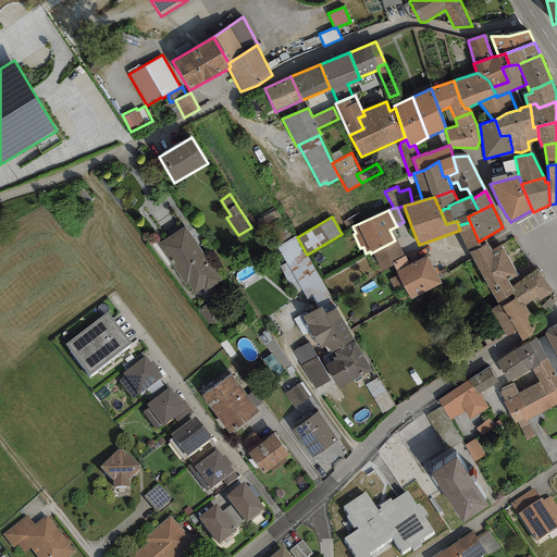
[(460,230),(458,231),(469,252),(475,250),(481,247),(479,242),(470,222),(458,225),(460,230)]
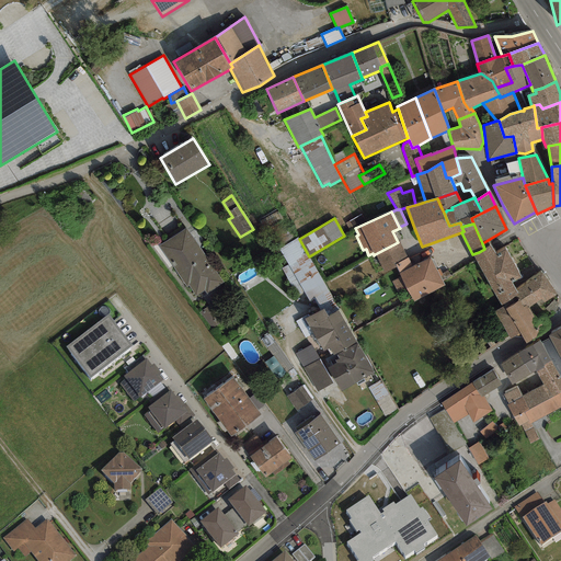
[(185,228),(159,247),(186,287),(189,286),(196,297),(205,292),(207,295),(224,284),(185,228)]
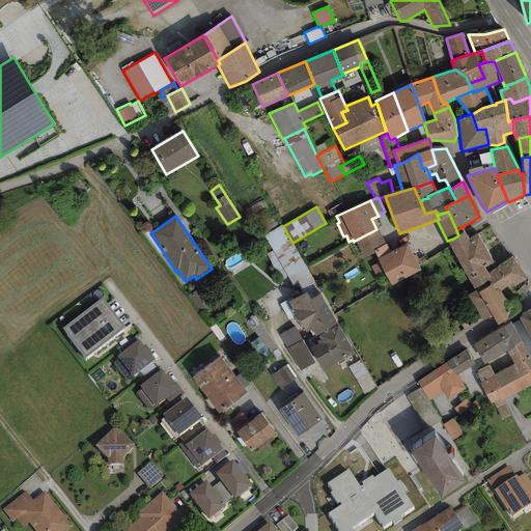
[(282,225),(263,235),(272,250),(266,254),(284,286),(290,283),(291,286),(297,283),(303,294),(306,292),(310,299),(320,292),(292,243),(283,226),(282,225)]
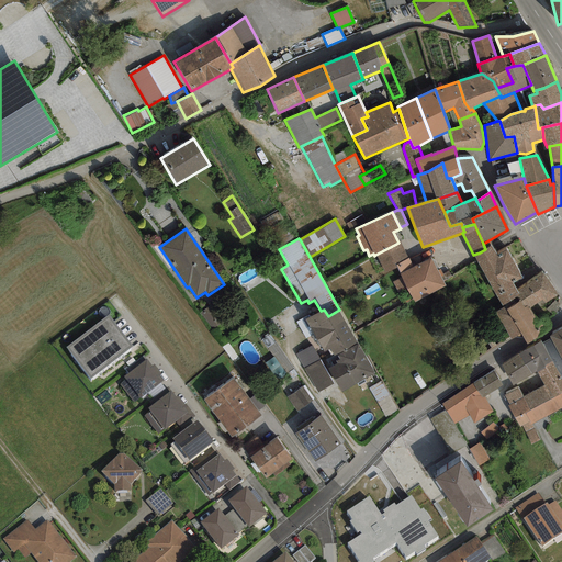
[(398,243),(375,255),(385,273),(395,268),(394,266),(408,259),(401,243),(398,243)]
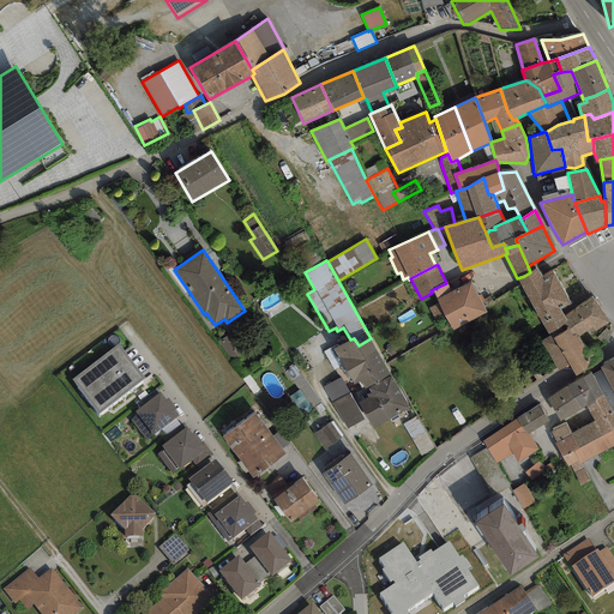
[(542,280),(536,269),(530,272),(524,276),(517,278),(519,284),(549,335),(565,326),(563,324),(566,323),(563,317),(559,309),(569,304),(552,274),(542,280)]
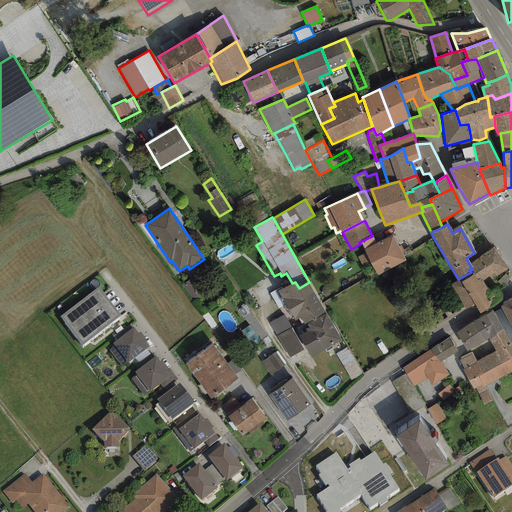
[(372,236),(359,242),(360,244),(364,253),(357,256),(362,267),(370,263),(375,274),(377,276),(405,260),(403,257),(393,235),(376,243),(372,236)]
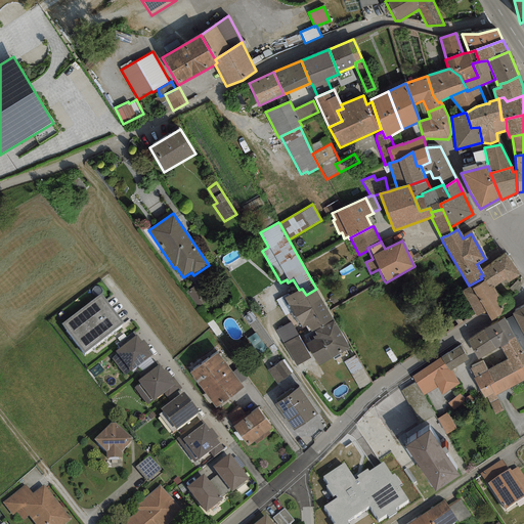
[(519,274),(506,255),(501,257),(480,270),(483,275),(480,276),(482,278),(484,281),(488,288),(492,286),(493,287),(506,278),(508,282),(519,274)]
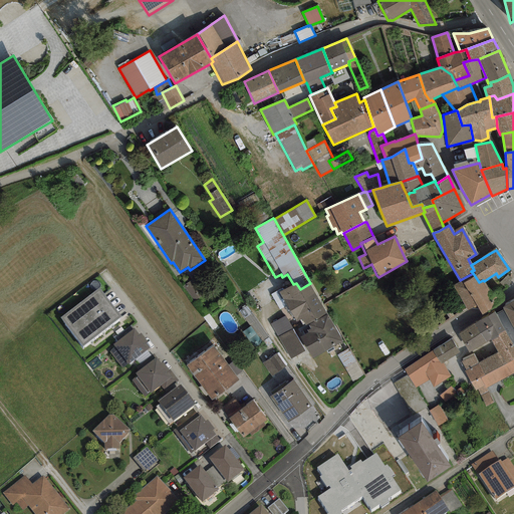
[(475,276),(473,273),(460,280),(453,286),(465,308),(467,310),(476,305),(463,283),(475,276)]
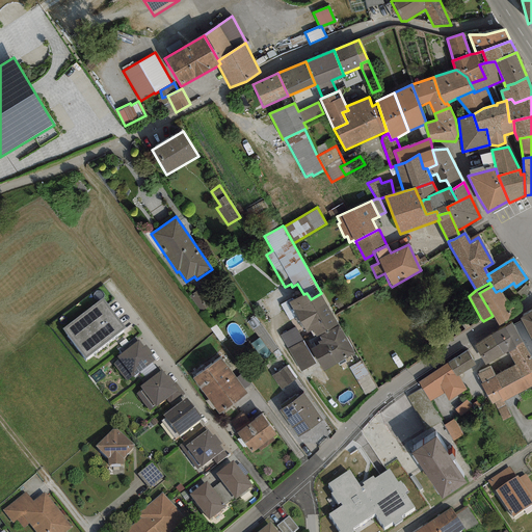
[(528,288),(525,285),(516,292),(524,299),(528,293),(528,288)]
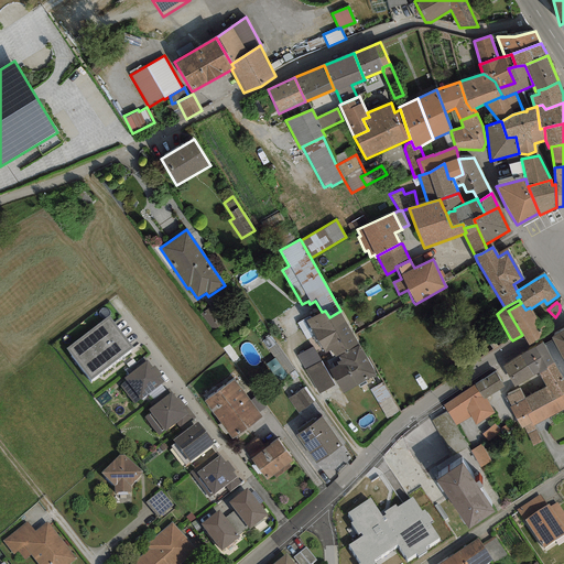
[(525,310),(521,303),(508,311),(522,335),(529,345),(549,334),(542,325),(531,308),(530,307),(525,310)]
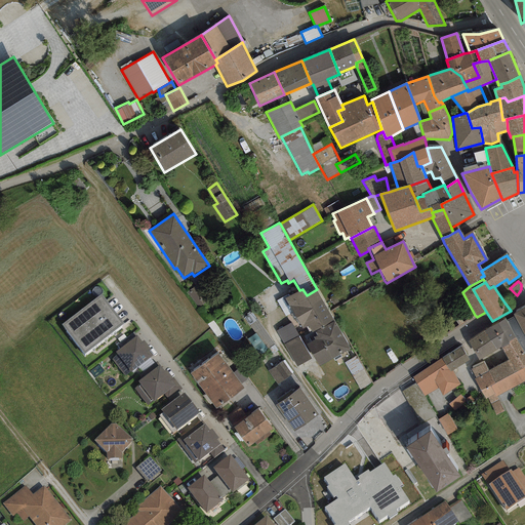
[(207,301),(196,285),(187,291),(198,309),(207,301)]
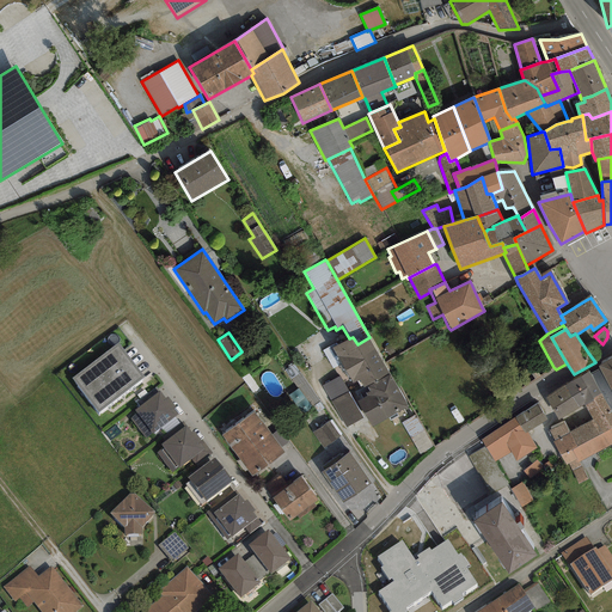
[(390,374),(369,337),(357,344),(353,337),(349,338),(332,348),(352,384),(359,379),(363,387),(366,386),(390,374)]
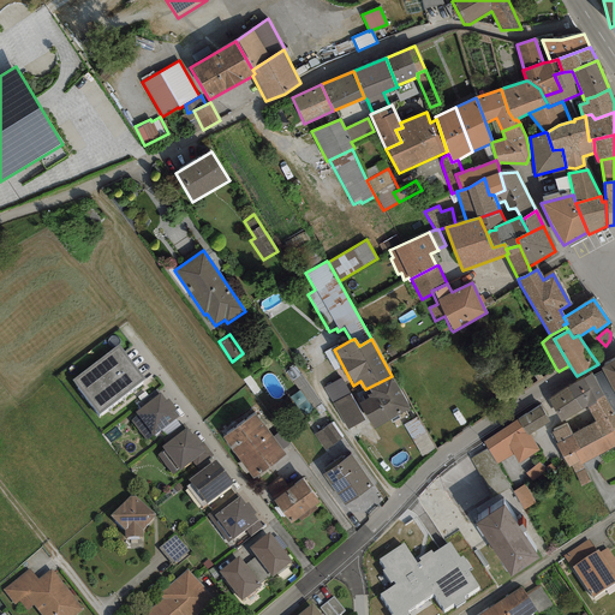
[(145,380),(118,345),(102,357),(129,392),(145,380)]
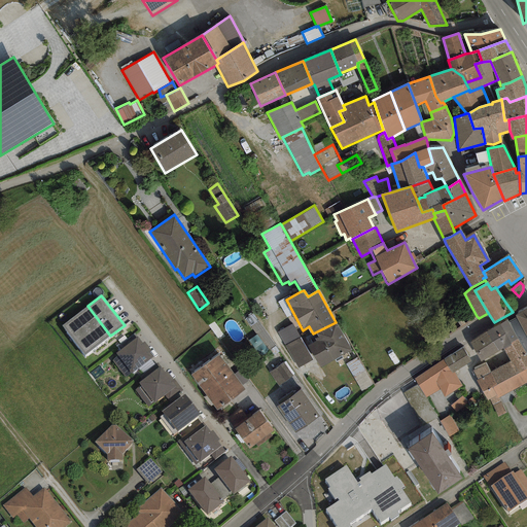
[(88,306),(75,315),(98,345),(110,336),(88,306)]
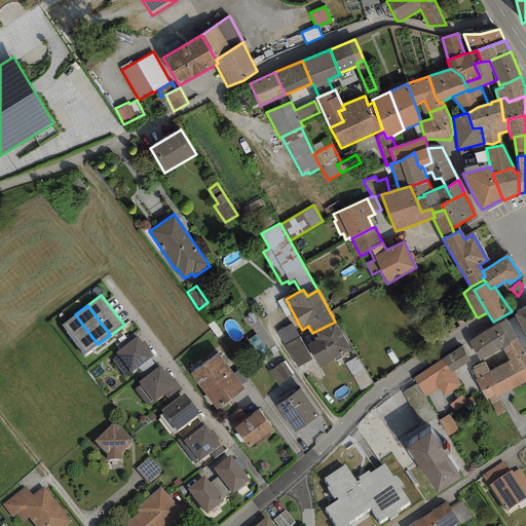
[(525,307),(514,314),(515,316),(525,337),(525,307)]
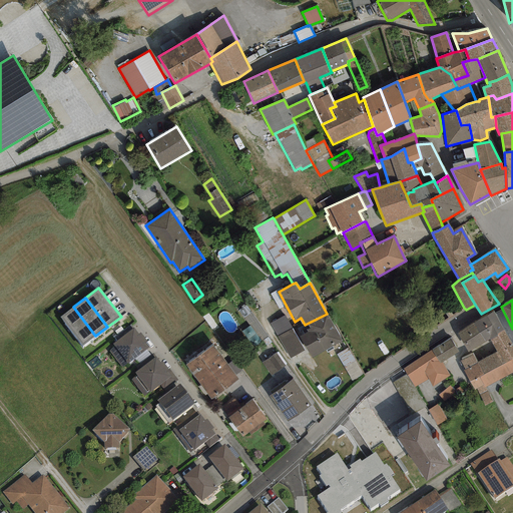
[(95,336),(73,307),(60,317),(83,346),(95,336)]
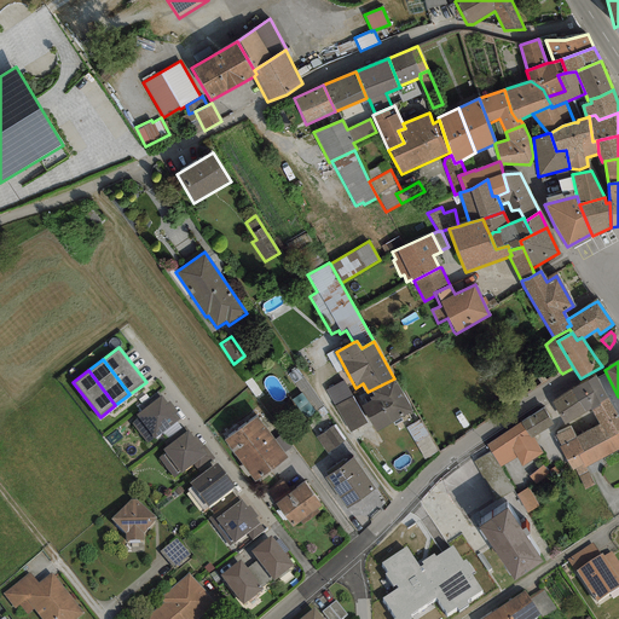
[(618,397),(606,372),(597,379),(608,398),(618,417),(618,397)]
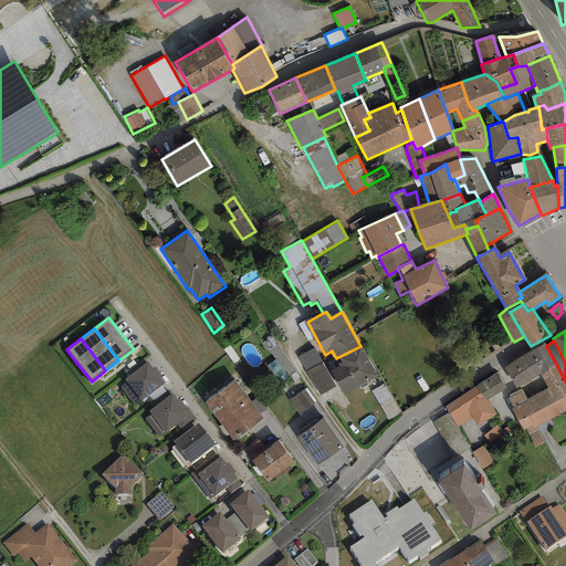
[(556,364),(546,346),(544,344),(524,356),(535,377),(540,375),(548,371),(547,369),(556,364)]
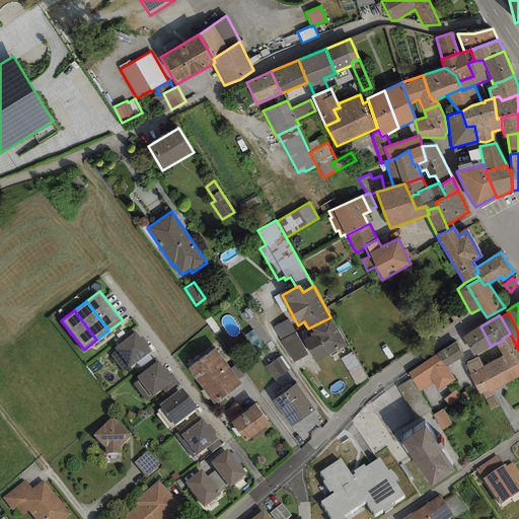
[(346,346),(330,317),(310,327),(312,331),(310,334),(311,336),(303,340),(315,362),(346,346)]
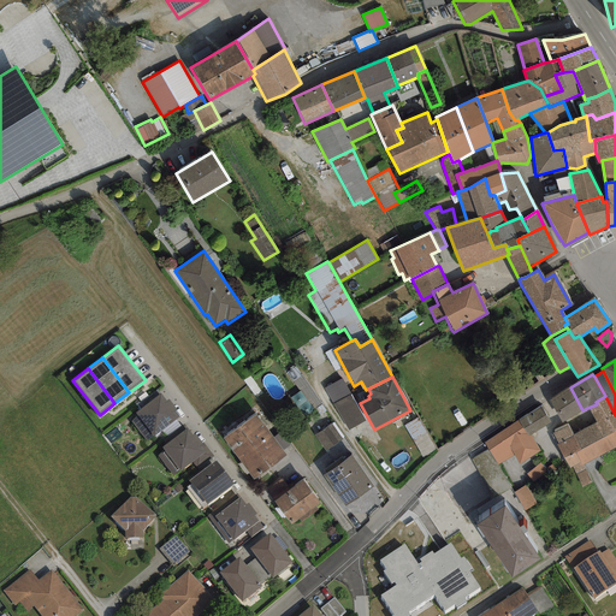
[(366,420),(342,379),(325,389),(348,430),(366,420)]
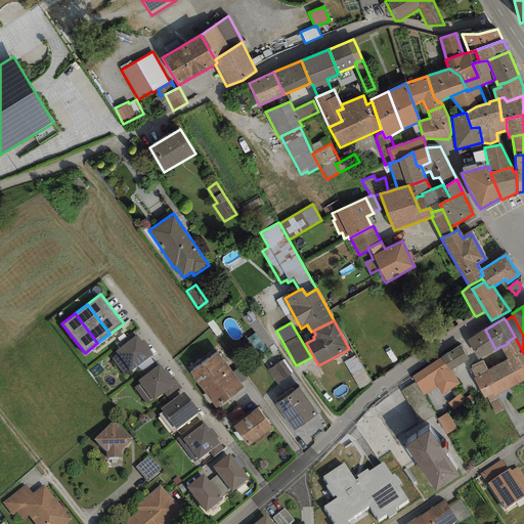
[(495,349),(485,330),(468,341),(478,359),(495,349)]
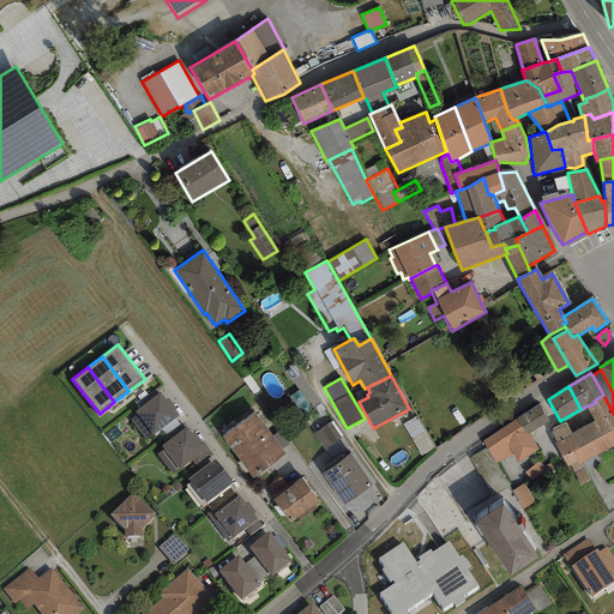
[(156,389),(137,404),(140,409),(134,413),(137,415),(131,420),(145,440),(152,435),(179,416),(174,410),(176,409),(168,397),(166,399),(161,392),(160,393),(156,389)]
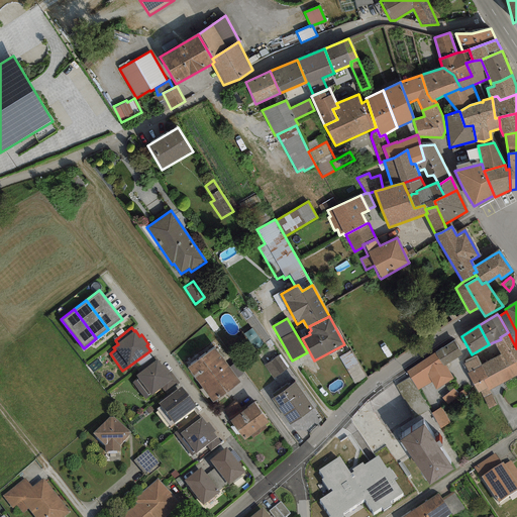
[(501,339),(493,342),(501,354),(507,367),(516,360),(516,348),(508,332),(500,337),(501,339)]
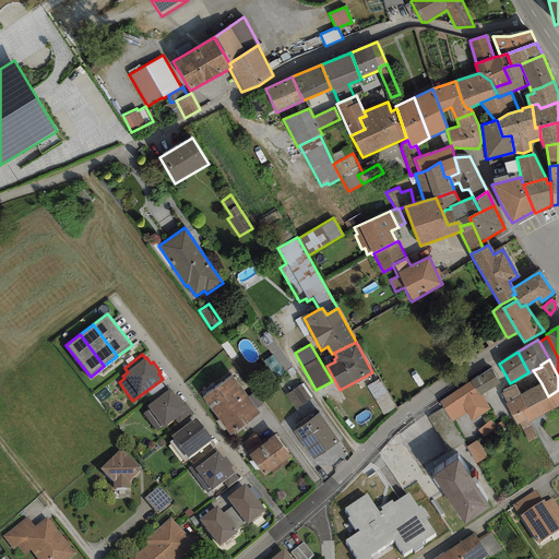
[(500,383),(491,369),(470,382),(478,396),(482,395),(500,383)]
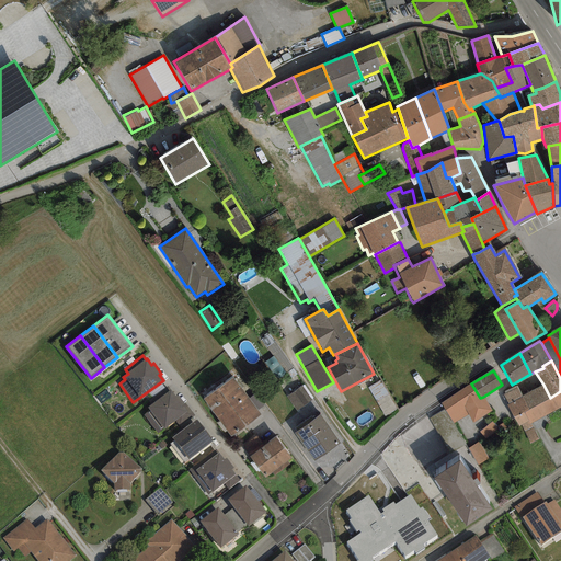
[(261,415),(233,377),(203,399),(230,436),(261,415)]
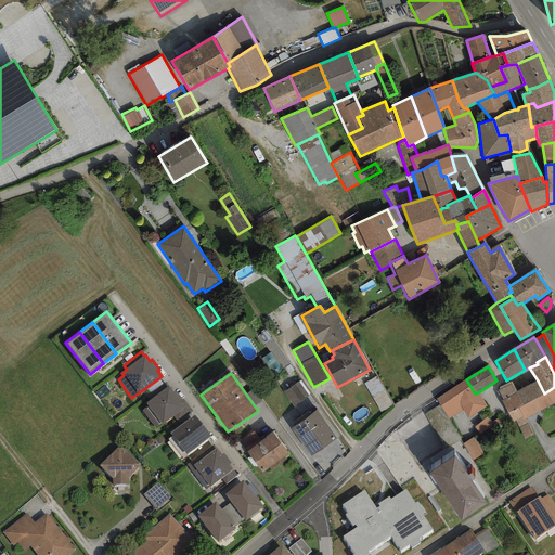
[(392,404),(376,376),(363,384),(381,412),(392,404)]
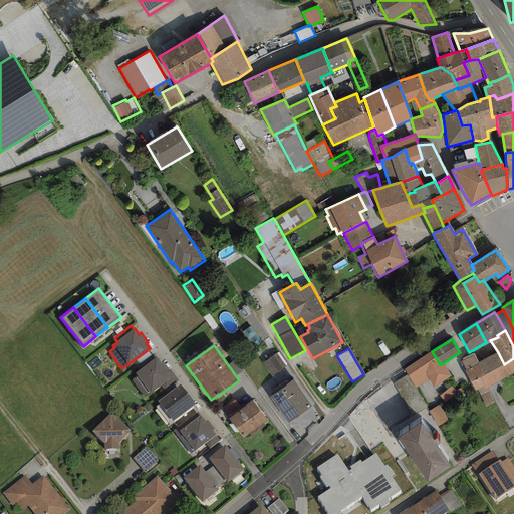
[(432,351),(404,369),(415,389),(428,379),(433,388),(451,376),(443,363),(440,364),(432,351)]
